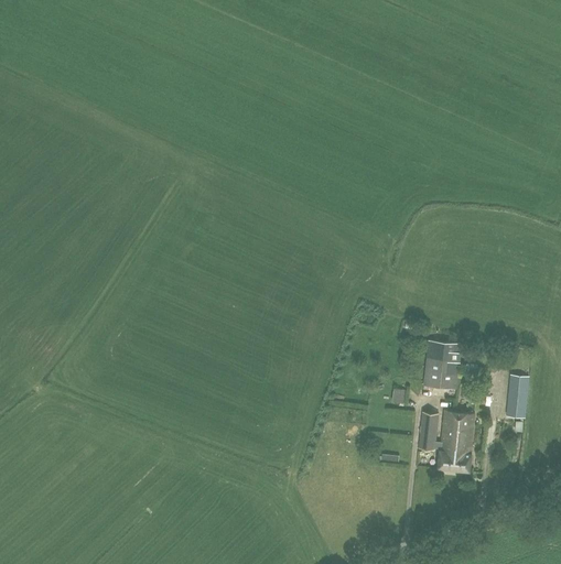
[(459,343),(425,339),(423,358),(440,359),(439,371),(455,373),(459,343)]
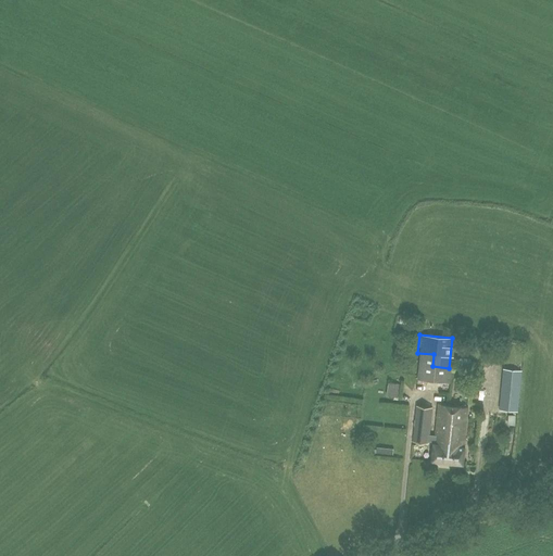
[(520,351),(503,349),(497,408),(514,411),(520,351)]
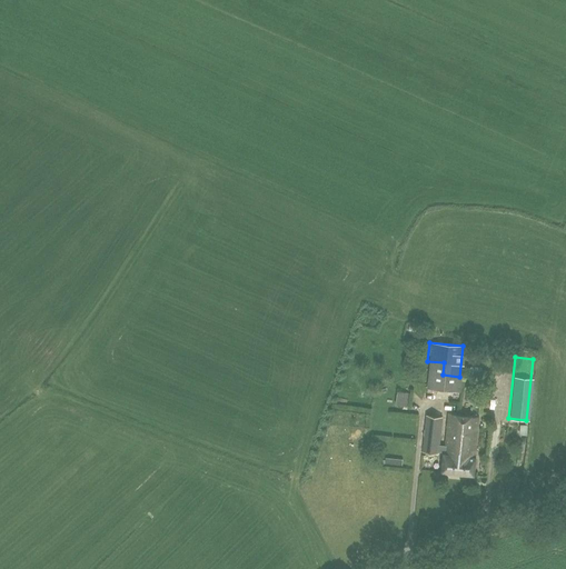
[(444,362),(427,361),(425,387),(457,391),(459,377),(443,375),(444,362)]
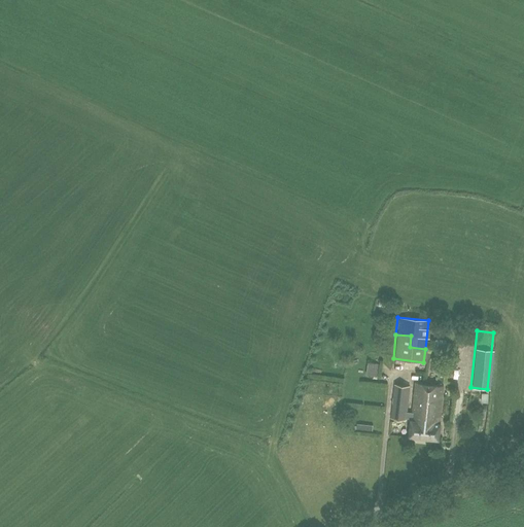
[(444,341),(433,339),(428,347),(432,356),(442,356),(447,348),(444,341)]
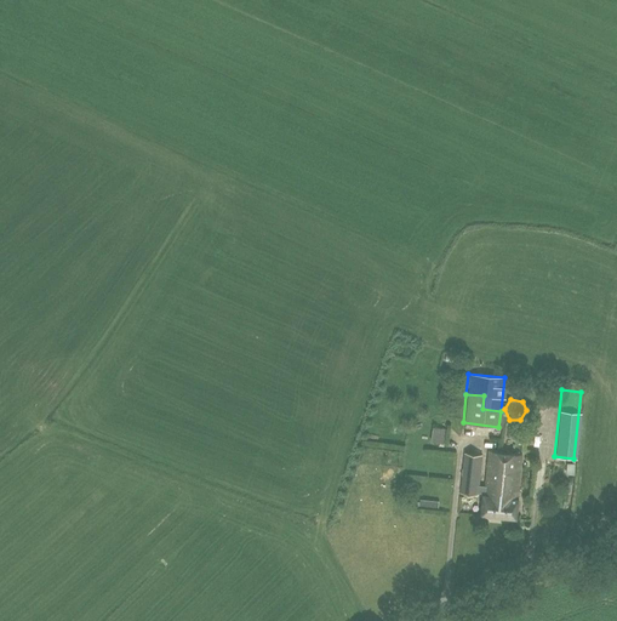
[(447,446),(447,436),(436,436),(438,446),(447,446)]
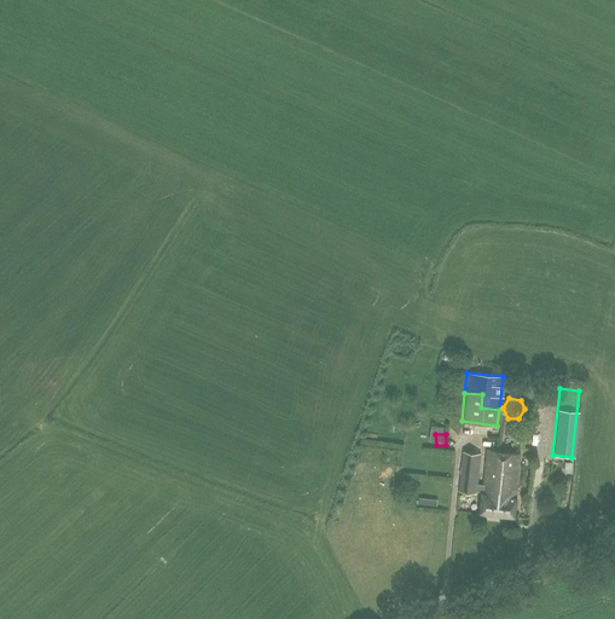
[(485,449),(481,484),(474,482),(474,491),(481,491),(480,493),(479,493),(477,513),(512,515),(514,496),(512,496),(517,452),(485,449)]
